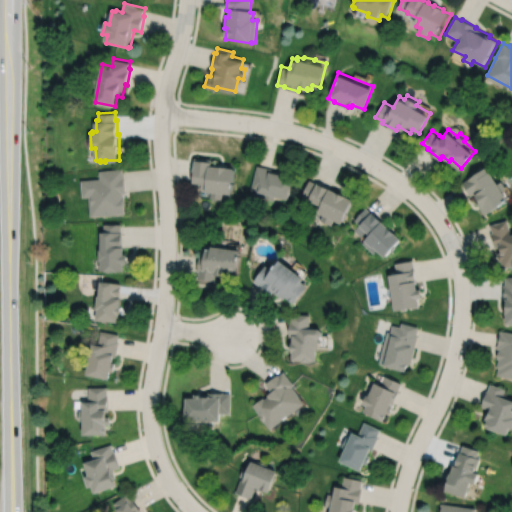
[(193,156),(191,181),(201,182),(200,188),(205,188),(205,190),(211,190),(210,197),(222,198),(222,191),(231,192),(234,166),(210,164),(210,158),(193,156)]
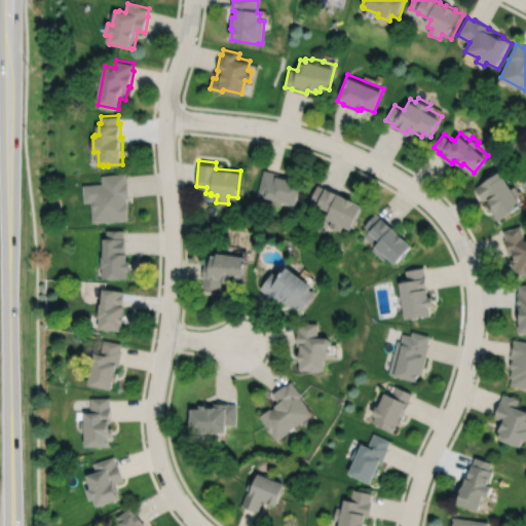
[(263,168),(257,194),(265,196),(266,195),(271,196),(270,201),(282,204),(283,199),(296,202),(302,180),(292,178),(292,176),(287,175),(286,177),(278,175),(278,173),(263,168)]
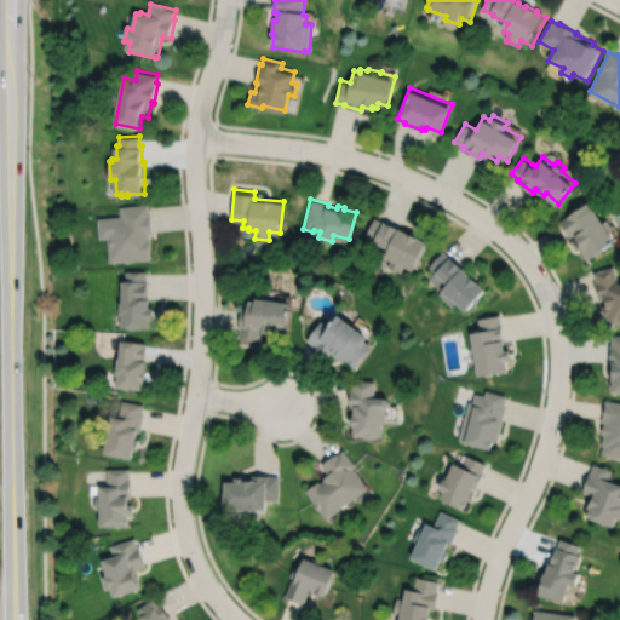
[(590,200),(560,220),(570,236),(575,233),(581,242),(578,245),(589,259),(619,239),(612,228),(614,225),(608,217),(604,218),(596,205),(595,206),(590,200)]
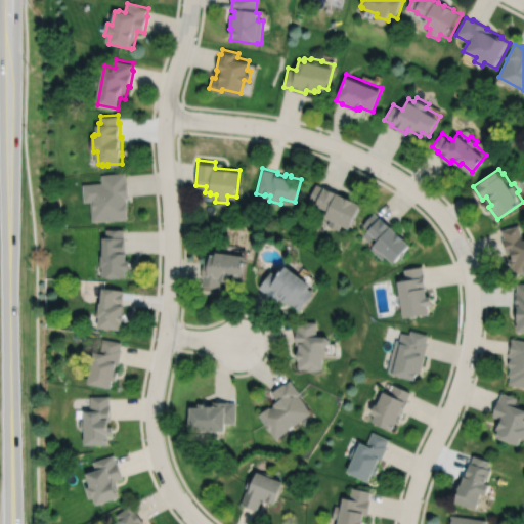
[(126,171),(102,174),(103,182),(83,183),(85,201),(91,201),(93,220),(105,219),(105,220),(123,219),(123,218),(129,217),(128,210),(129,210),(128,199),(127,199),(127,198),(130,197),(129,179),(127,179),(126,171)]
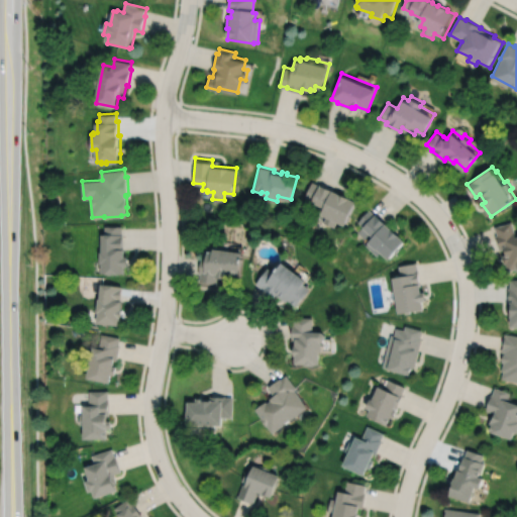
[(312,181),(305,197),(324,206),(321,212),(327,214),(324,221),(335,226),(337,220),(345,223),(356,199),(320,183),(319,184),(312,181)]
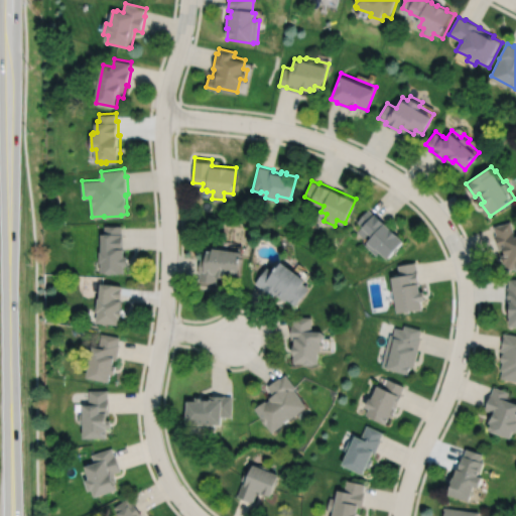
[(369,208),(357,221),(362,225),(357,231),(365,237),(370,232),(373,235),(368,241),(369,241),(366,244),(377,254),(381,250),(389,257),(395,250),(396,251),(399,247),(398,246),(405,239),(399,234),(400,233),(392,226),(391,227),(375,213),(374,213),(369,208)]
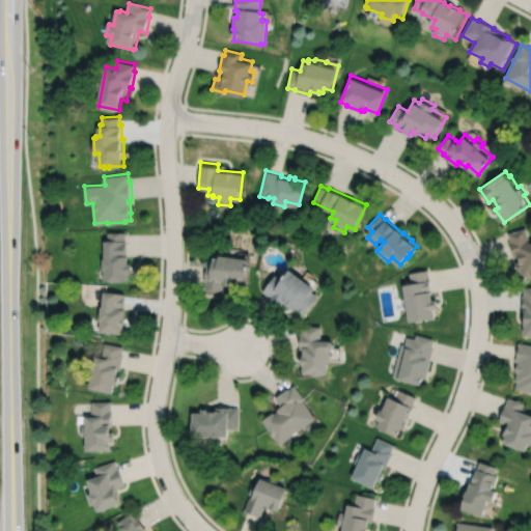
[(530,242),(527,227),(509,232),(511,240),(509,241),(514,256),(520,254),(521,260),(516,261),(520,270),(521,269),(523,277),(530,274),(530,242)]
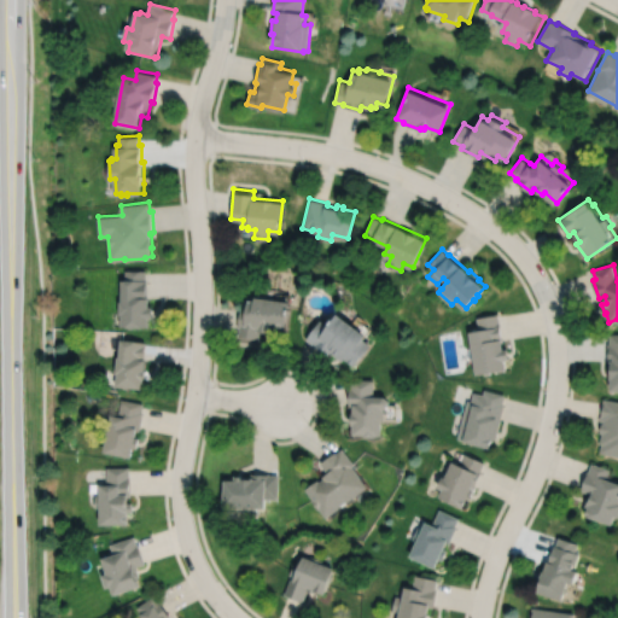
[(127,269),(127,279),(123,279),(123,299),(120,299),(120,313),(123,313),(123,325),(147,326),(147,316),(152,316),(152,307),(147,307),(147,296),(150,296),(150,279),(147,279),(147,269),(127,269)]
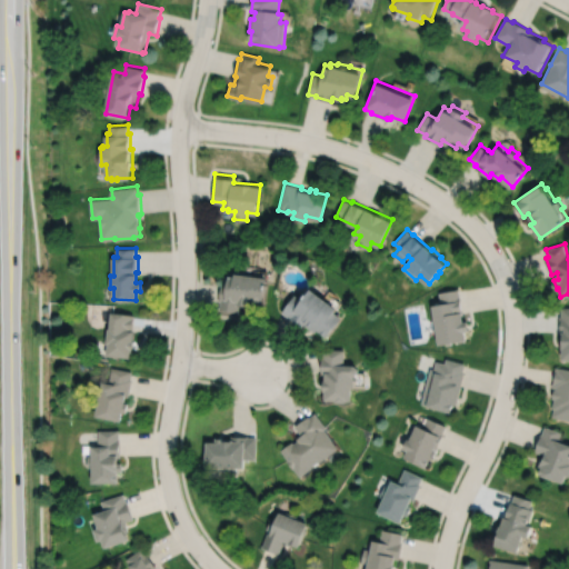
[(220,283),(218,301),(220,301),(219,309),(239,312),(240,303),(249,306),(249,305),(255,305),(255,301),(262,302),(267,277),(252,275),(252,272),(241,271),(241,273),(233,272),(233,275),(228,275),(227,283),(220,283)]
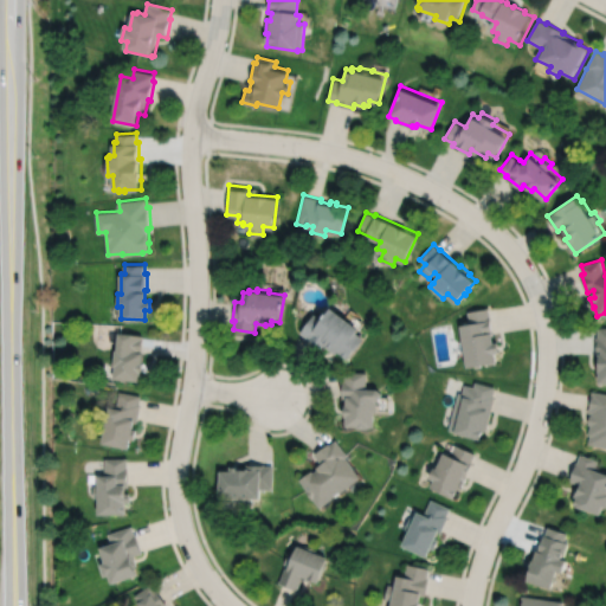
[(314,313),(300,331),(322,349),(326,346),(336,354),(337,350),(347,358),(354,349),(355,350),(365,337),(356,331),(360,327),(331,305),(321,318),(314,313)]
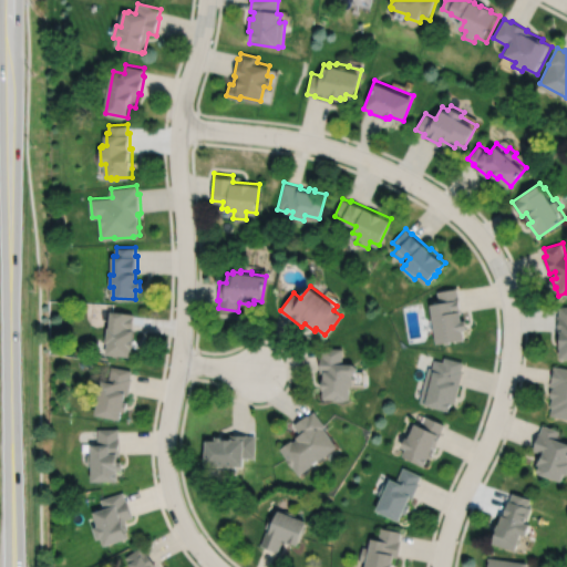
[(437,290),(439,301),(431,302),(437,342),(465,338),(464,329),(468,328),(467,319),(462,319),(461,310),(462,310),(460,295),(459,295),(456,287),(437,290)]
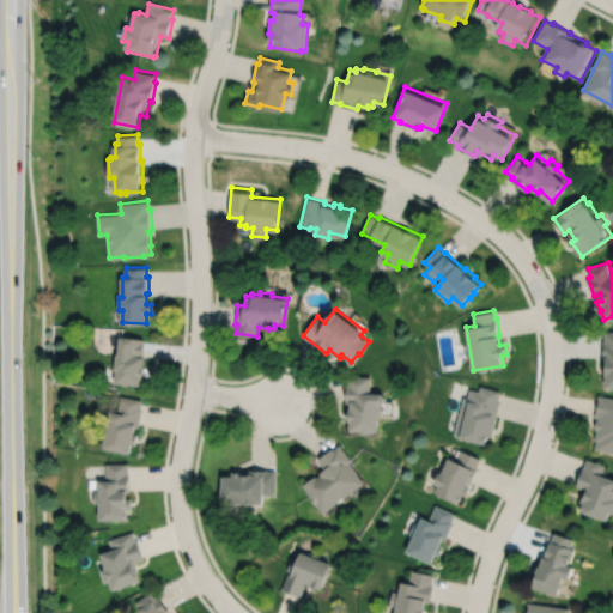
[(612,331),(605,331),(605,340),(604,340),(602,358),(607,358),(607,386),(612,386),(612,331)]
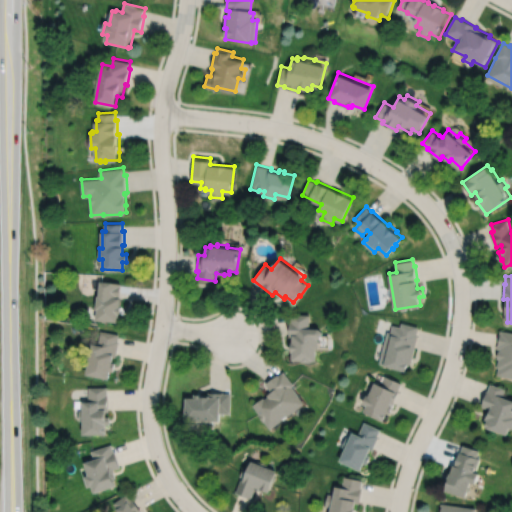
[(102,280),(100,295),(99,294),(99,298),(97,297),(95,308),(99,308),(98,319),(103,319),(103,321),(107,321),(107,320),(117,321),(117,313),(118,313),(119,305),(118,305),(119,297),(118,296),(119,282),(102,280)]
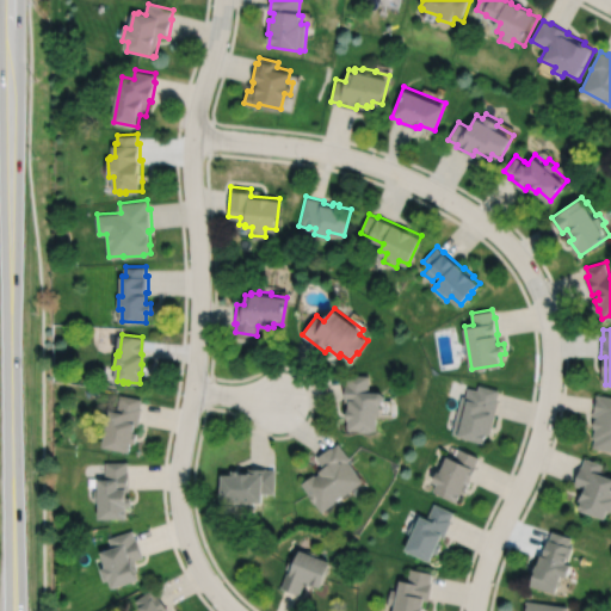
[(382,392),(370,392),(370,375),(347,375),(347,383),(346,383),(346,401),(350,401),(350,407),(349,407),(349,419),(350,419),(350,429),(360,429),(360,431),(372,431),(372,430),(378,430),(378,414),(381,414),(381,403),(382,403),(386,400),(386,394),(382,392)]
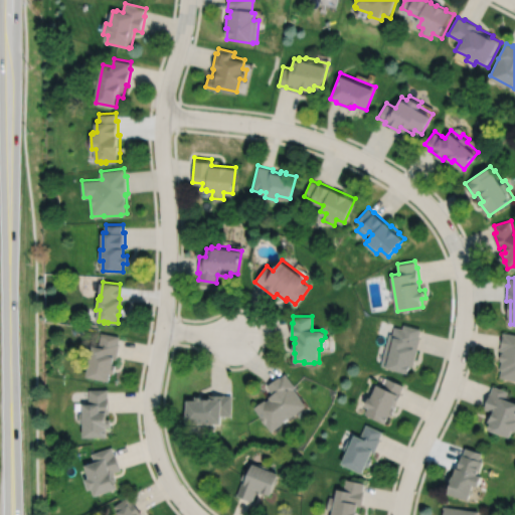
[(403,324),(402,328),(394,326),(392,334),(389,333),(381,364),(387,366),(386,367),(409,372),(411,366),(413,366),(420,336),(419,335),(421,328),(403,324)]
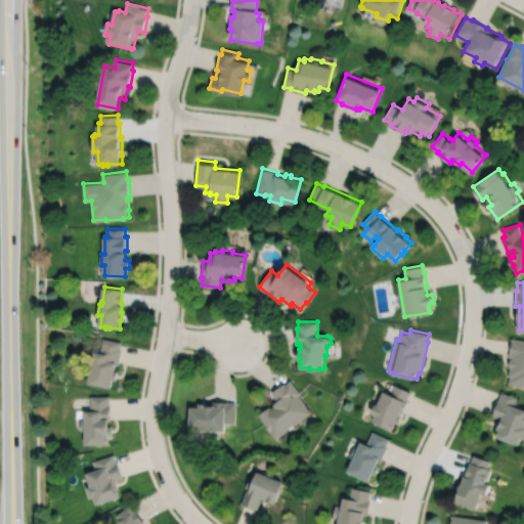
[(523,339),(513,337),(509,356),(513,357),(512,357),(510,365),(511,366),(510,376),(511,376),(510,383),(523,385),(523,339)]
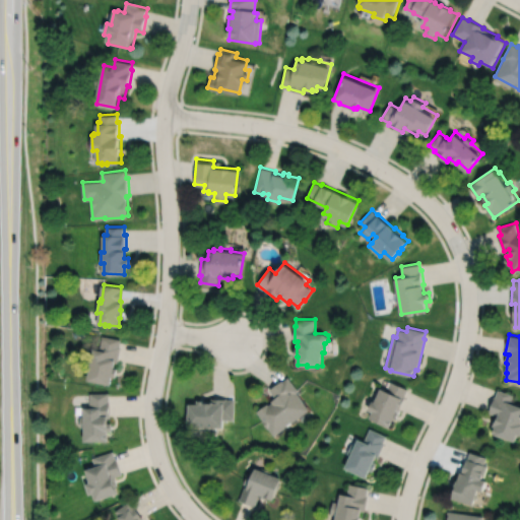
[(103,335),(101,349),(95,348),(89,380),(110,384),(111,376),(114,377),(116,368),(113,368),(114,362),(117,363),(120,346),(119,345),(120,338),(103,335)]
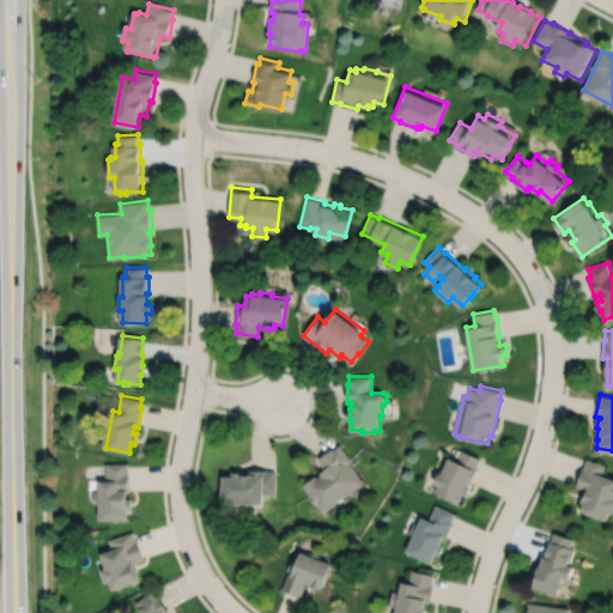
[(340,444),(333,449),(333,448),(317,459),(326,468),(320,473),(321,474),(317,477),(316,475),(303,485),(310,495),(309,496),(316,504),(317,504),(323,514),(338,503),(337,503),(345,496),(346,497),(365,483),(350,462),(352,461),(340,444)]
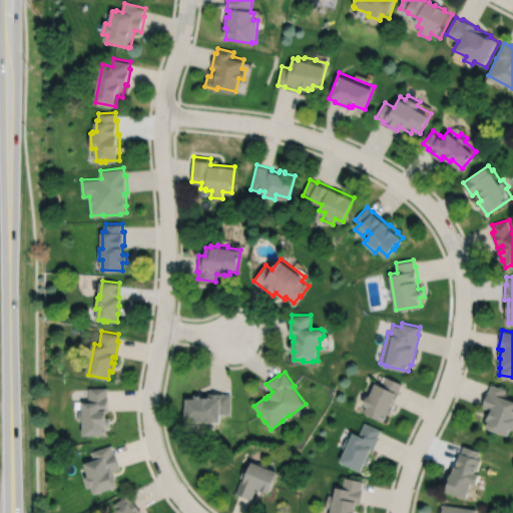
[(386,376),(382,385),(376,383),(370,396),(368,395),(364,404),(368,406),(365,413),(385,421),(385,420),(386,420),(389,414),(390,415),(400,391),(400,390),(403,383),(386,376)]
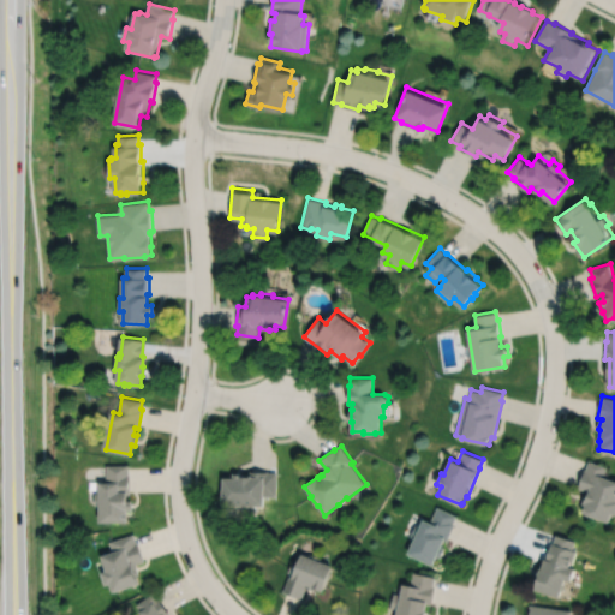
[(590,460),(586,470),(585,469),(578,487),(590,491),(590,494),(587,493),(584,503),(586,505),(584,512),(611,523),(614,513),(614,478),(605,476),(609,467),(590,460)]
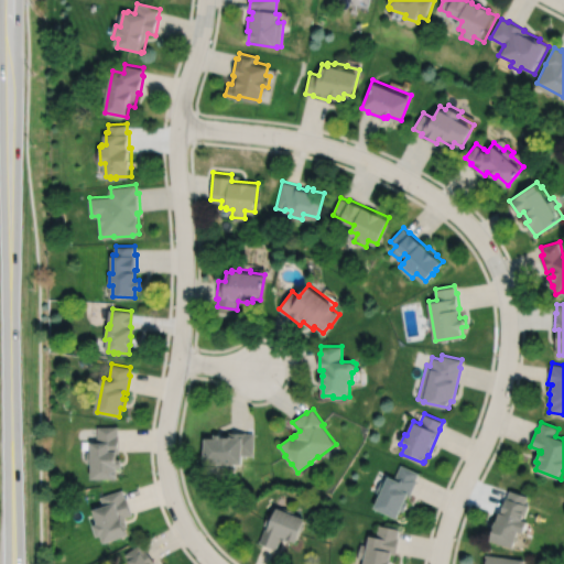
[(98,426),(98,442),(93,443),(93,452),(87,452),(88,464),(94,464),(94,479),(116,478),(116,467),(120,467),(120,458),(116,458),(116,453),(118,453),(118,435),(119,435),(119,426),(98,426)]
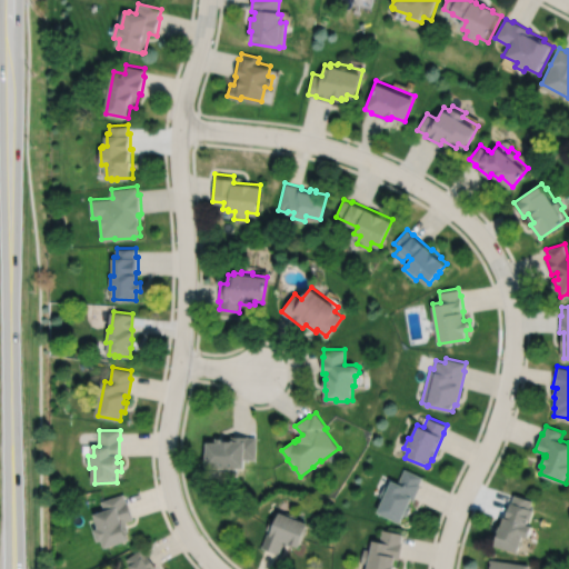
[(206,442),(206,467),(219,468),(219,473),(237,473),(237,468),(245,468),(245,459),(256,459),(257,437),(248,437),(248,436),(231,436),(230,440),(223,440),(223,438),(215,438),(215,442),(206,442)]
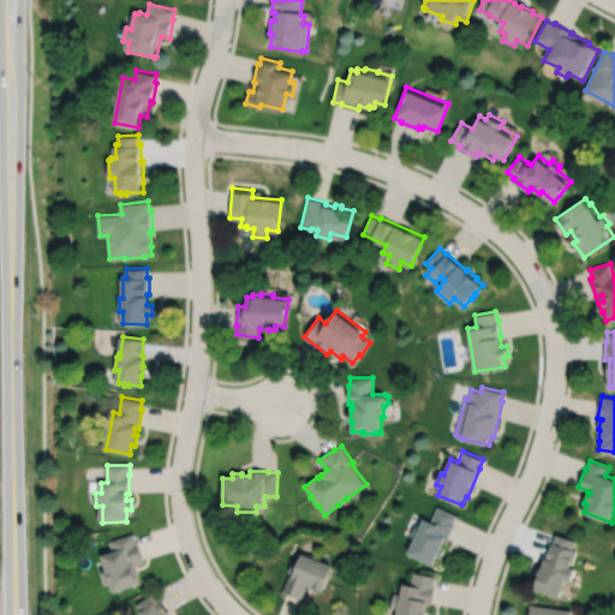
[(437,506),(430,521),(423,519),(407,554),(434,565),(437,556),(440,557),(445,548),(442,545),(445,539),(447,541),(455,524),(453,523),(457,515),(437,506)]
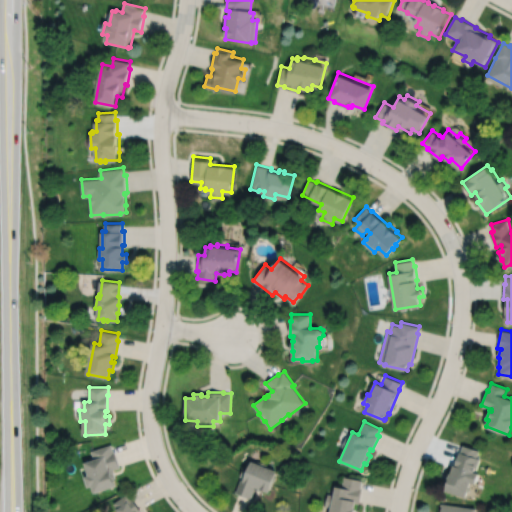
[(110,444),(92,451),(95,460),(86,463),(91,475),(86,477),(90,488),(94,486),(97,493),(115,487),(112,478),(115,478),(112,470),(120,467),(114,451),(113,451),(110,444)]
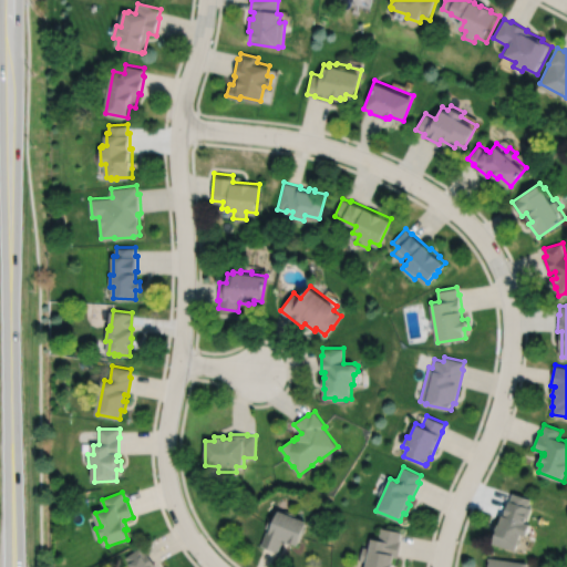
[(513,493),(511,501),(509,501),(504,515),(503,515),(500,524),(498,524),(496,532),(497,533),(494,544),(518,552),(524,535),(529,537),(533,525),(528,523),(533,508),(528,506),(532,498),(513,493)]
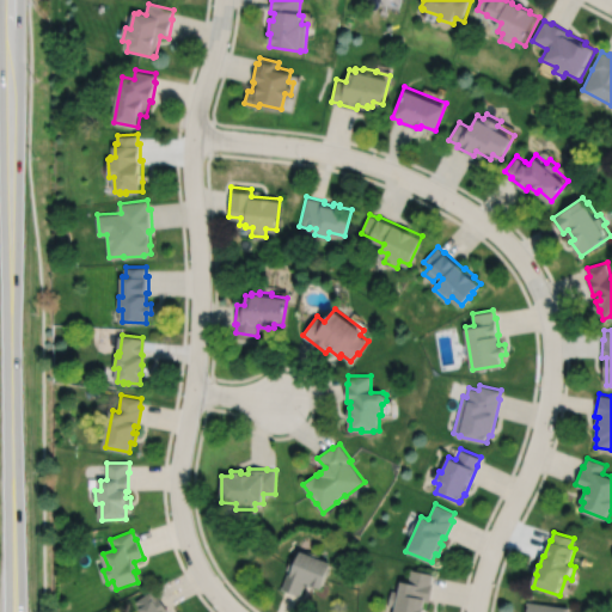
[(291,558),(286,569),(288,570),(281,589),(300,597),(305,585),(312,588),(313,586),(322,589),(331,563),(319,558),(320,555),(307,550),(306,554),(300,551),(297,561),(291,558)]
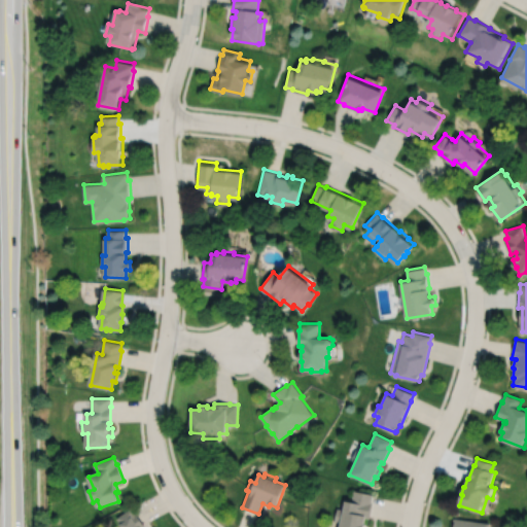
[(354,491),(351,502),(345,500),(344,510),(338,508),(335,521),(341,522),(339,526),(365,526),(366,524),(364,524),(366,518),(370,518),(373,502),(372,502),(373,494),(354,491)]
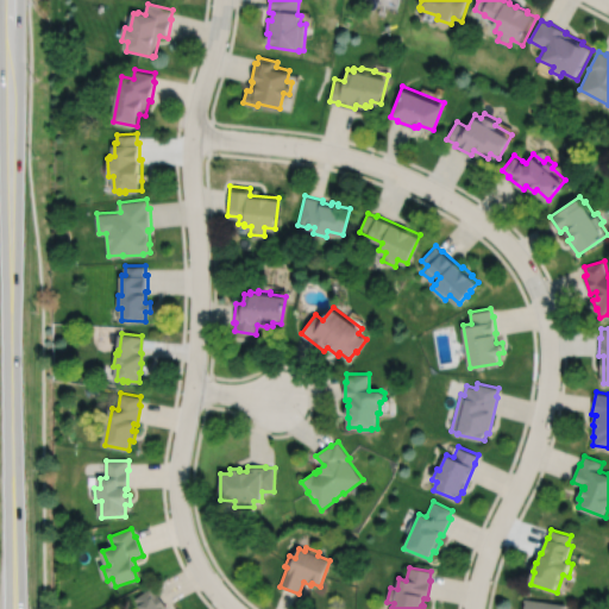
[(165,608),(168,608),(157,592),(156,594),(151,586),(135,598),(139,606),(137,607),(138,608),(165,608)]
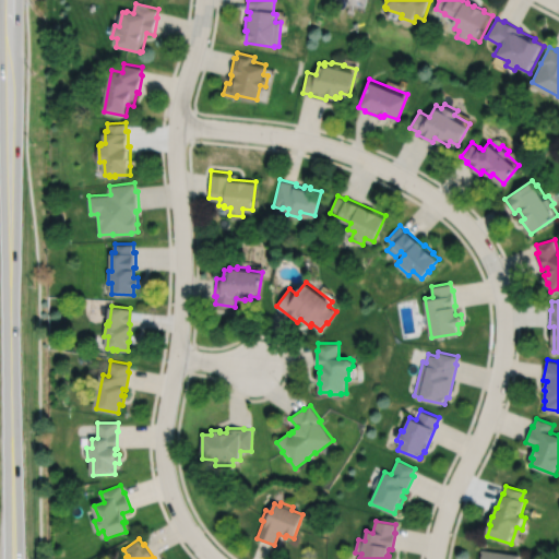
[(520,558),(521,555),(482,549),(480,558),(520,558)]
